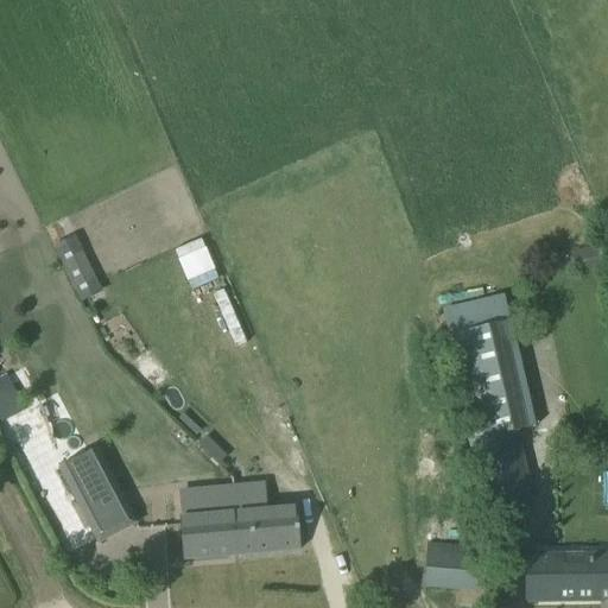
[(75,257),(61,264),(73,290),(87,283),(75,257)]
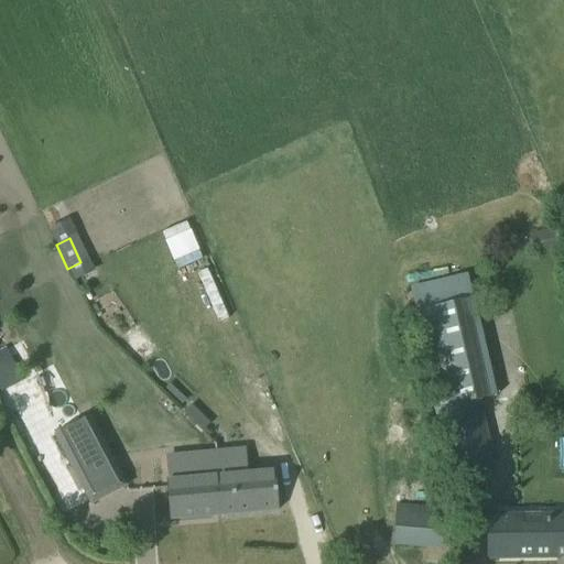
[(170,281),(193,332),(226,316),(203,266),(170,281)]
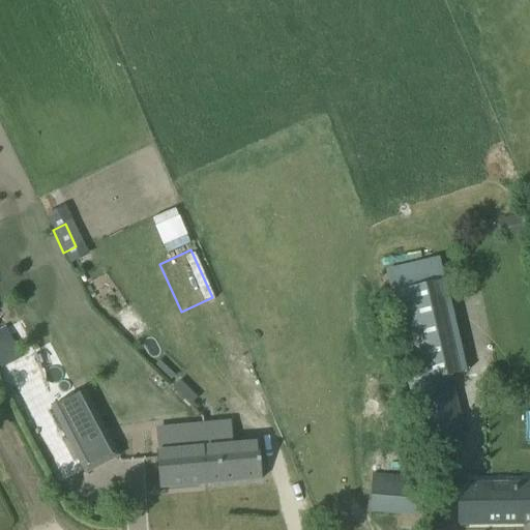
[(390,293),(387,294),(422,448),(465,439),(450,376),(467,372),(440,258),(385,270),(390,293)]
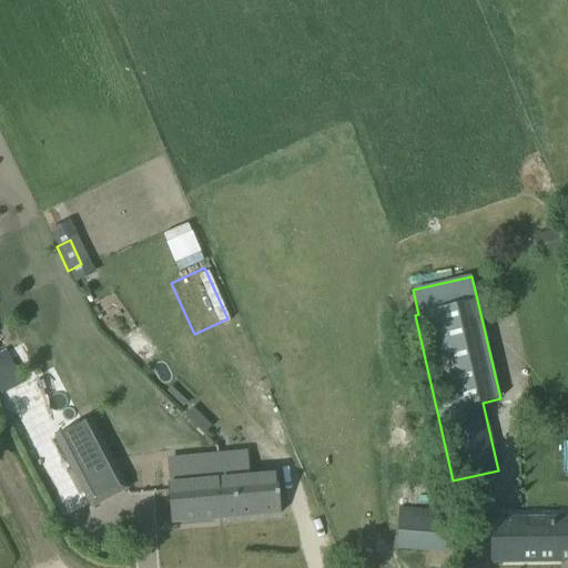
[(264,396),(252,401),(256,413),(269,407),(264,396)]
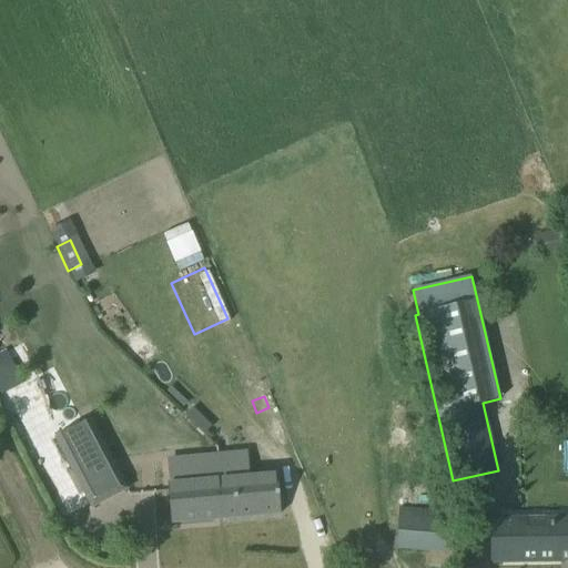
[(93,421),(58,439),(94,510),(130,492),(93,421)]
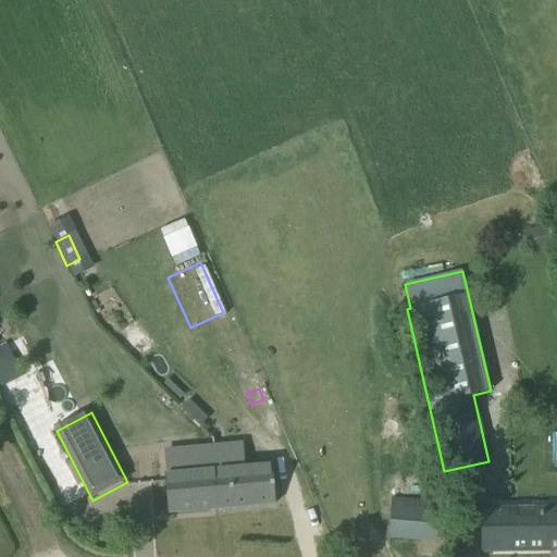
[(231,463),(218,465),(221,509),(274,504),(271,465),(232,468),(231,463)]
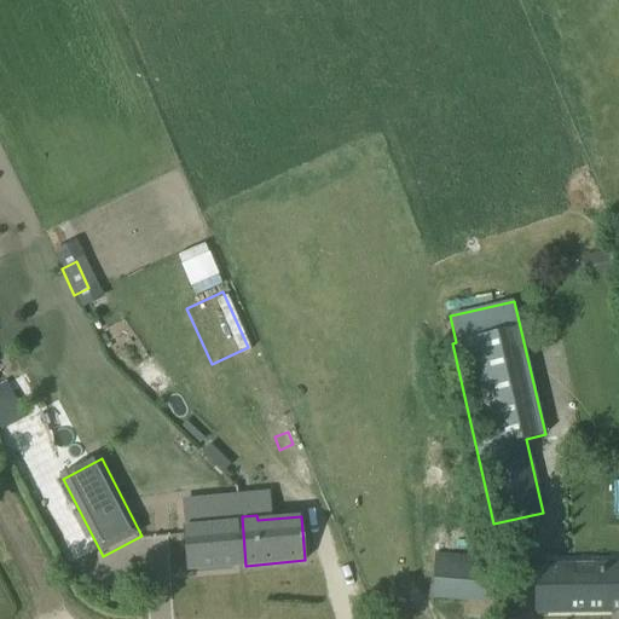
[(186,527),(183,527),(186,571),(246,566),(242,516),(185,521),(186,527)]
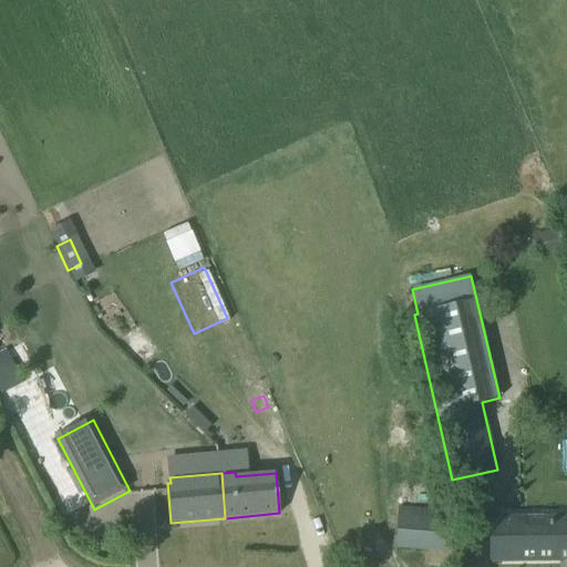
[(390,514),(388,547),(444,549),(445,516),(390,514)]
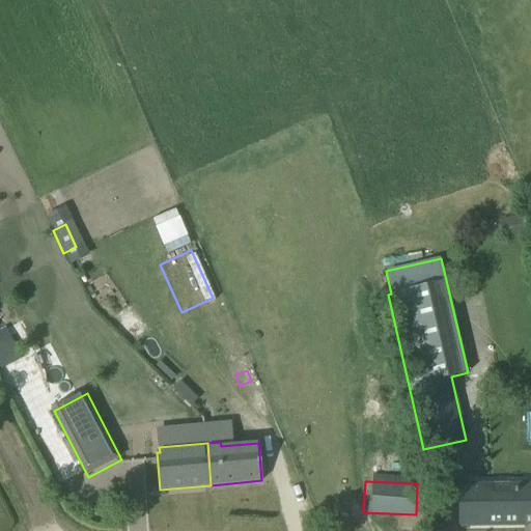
[(486,485),(459,485),(459,526),(524,525),(524,527),(526,527),(526,525),(530,524),(530,484),(514,485),(514,490),(514,494),(515,494),(515,498),(486,498),(486,485)]
